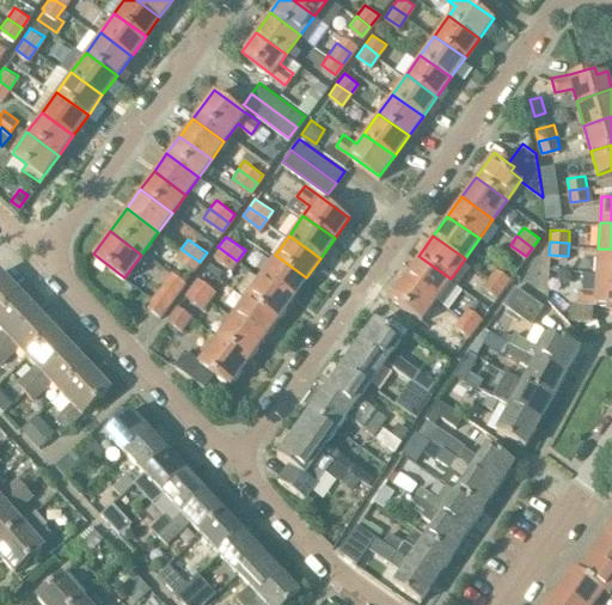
[(232,267),(237,261),(218,246),(213,254),(232,267)]
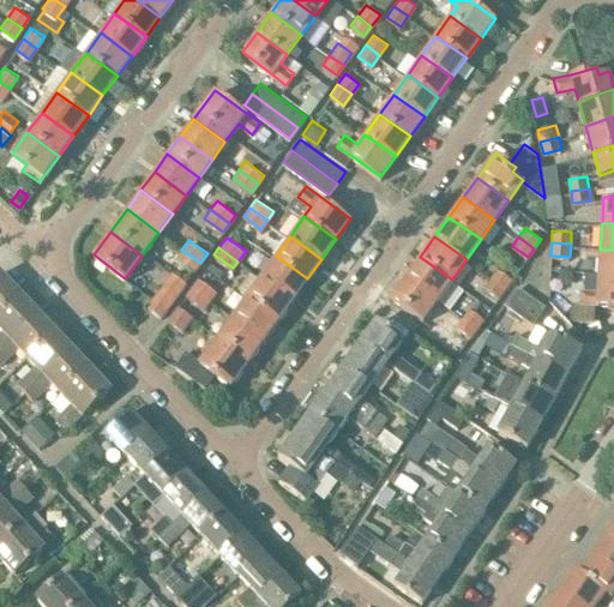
[(200,263),(181,250),(175,257),(194,271),(200,263)]
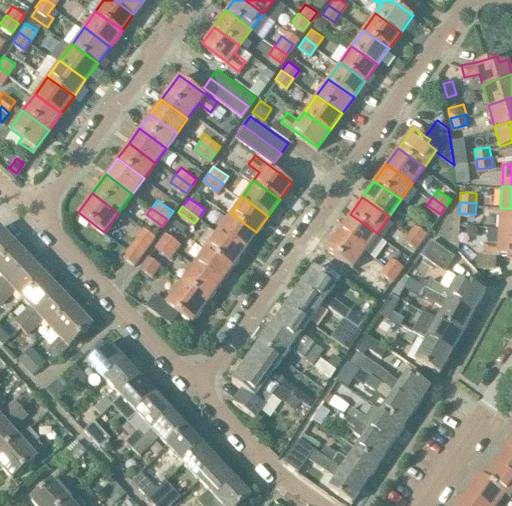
[(499,229),(511,230),(511,208),(500,208),(499,229)]
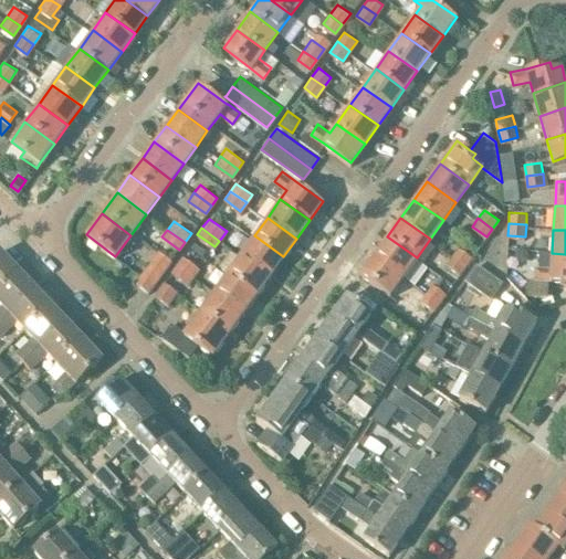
[(269,276),(283,256),(254,235),(240,255),(269,276)]
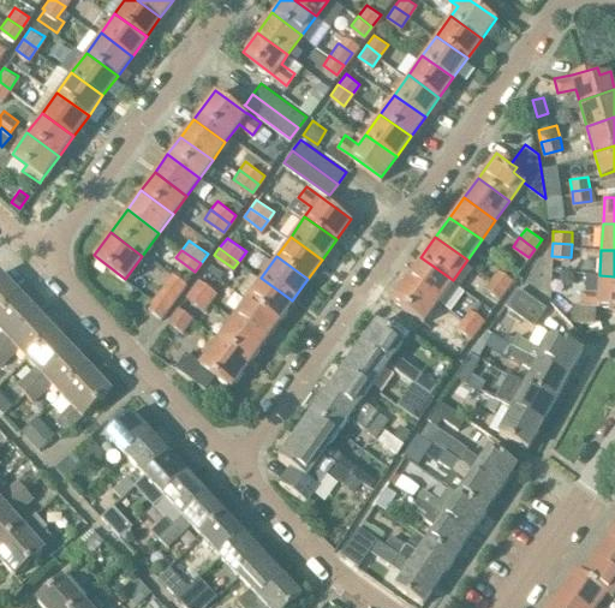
[(439,299),(453,280),(421,257),(406,278),(439,299)]
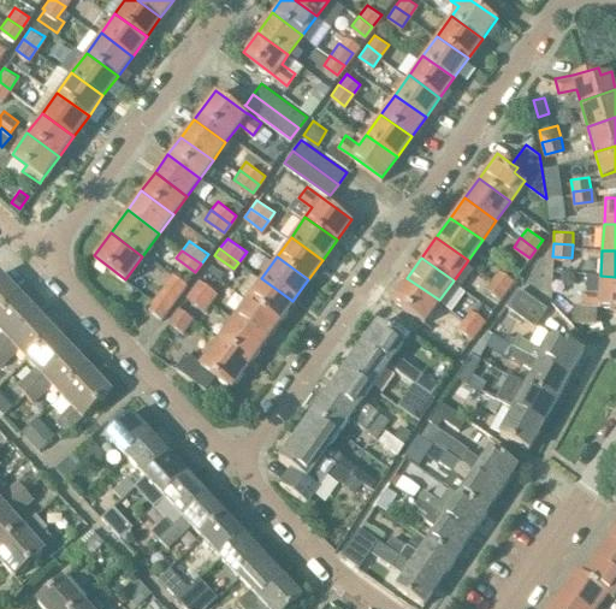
[(492,277),(508,288),(514,279),(499,268),(492,277)]
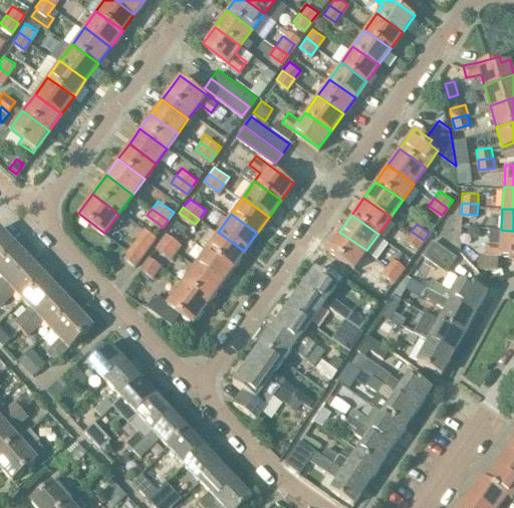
[(0,260),(17,244),(0,226),(0,260)]
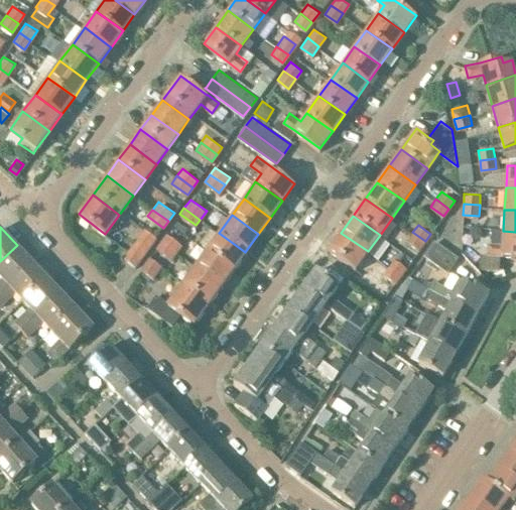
[(145,228),(139,235),(151,243),(156,236),(145,228)]
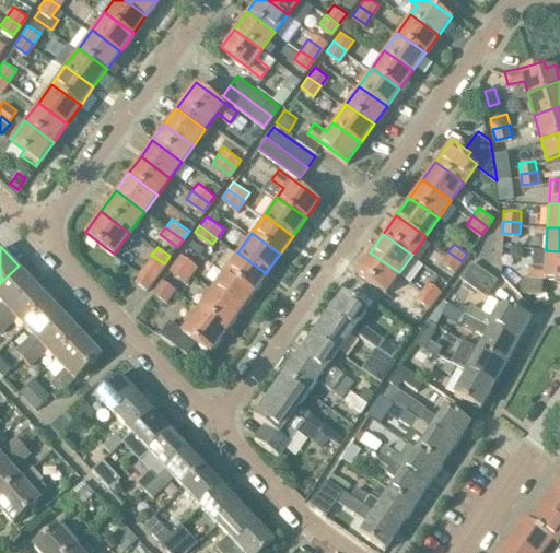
[(545,275),(559,275),(559,251),(546,250),(546,262),(528,261),(528,275),(545,275)]
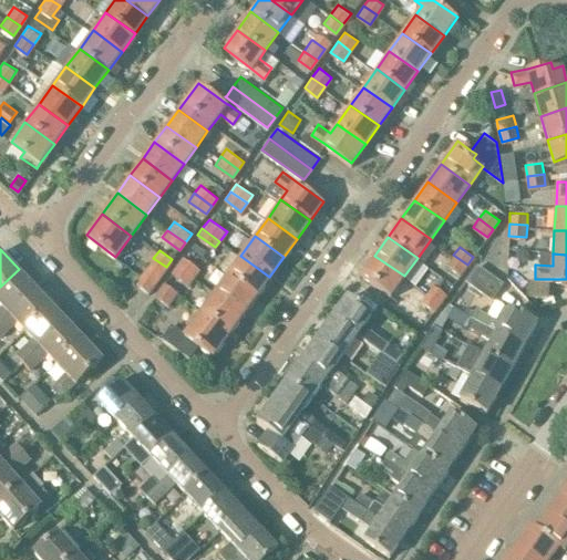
[(183,255),(177,262),(195,276),(200,268),(183,255)]
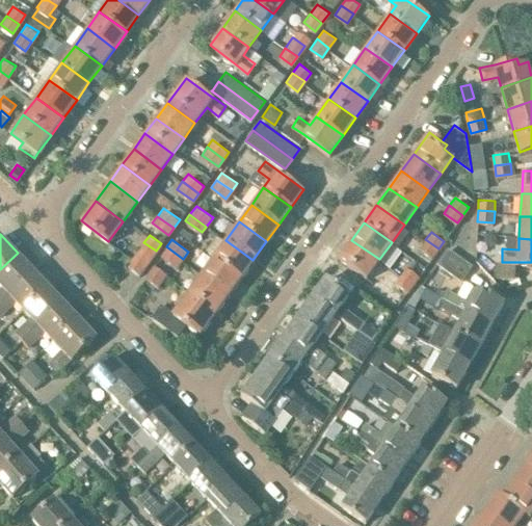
[(432,257),(439,248),(425,239),(420,247),(432,257)]
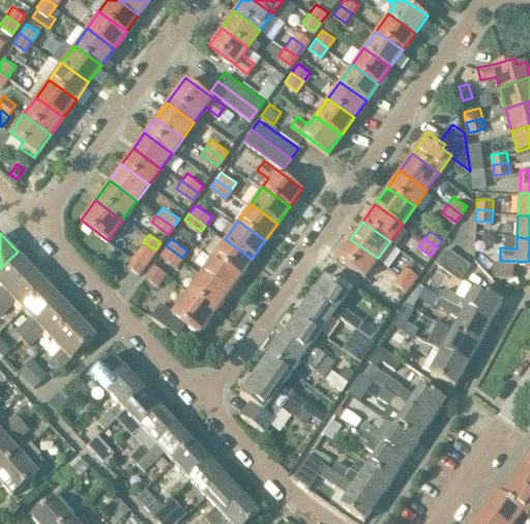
[(211,258),(239,278),(252,259),(225,239),(211,258)]
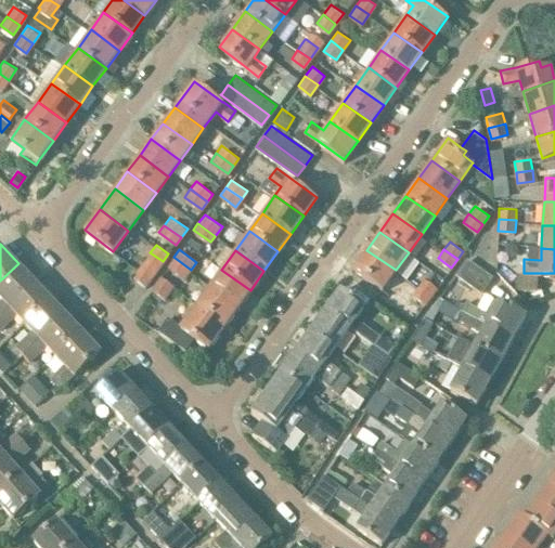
[(396,270),(366,250),(353,268),(383,288),(396,270)]
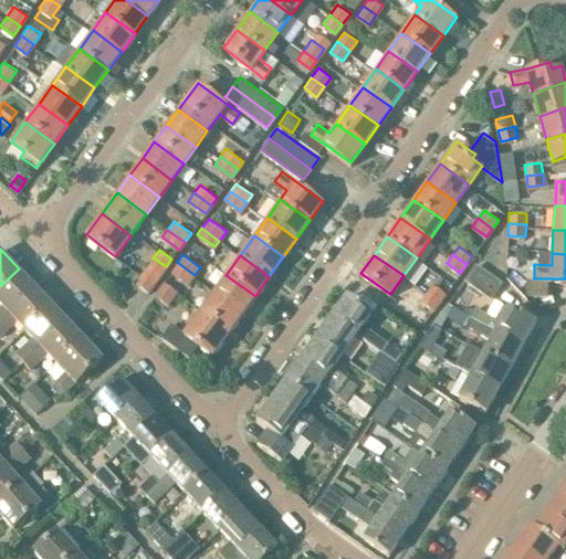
[(153,257),(136,281),(148,289),(166,266),(153,257)]
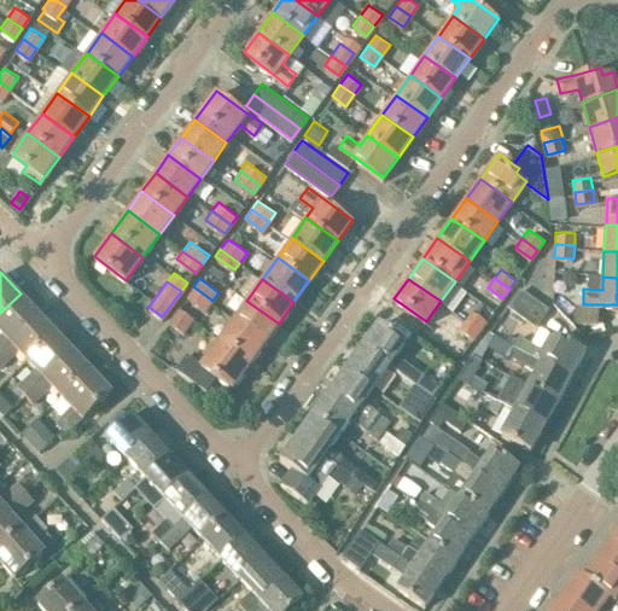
[(519,285),(507,303),(536,324),(549,306),(519,285)]
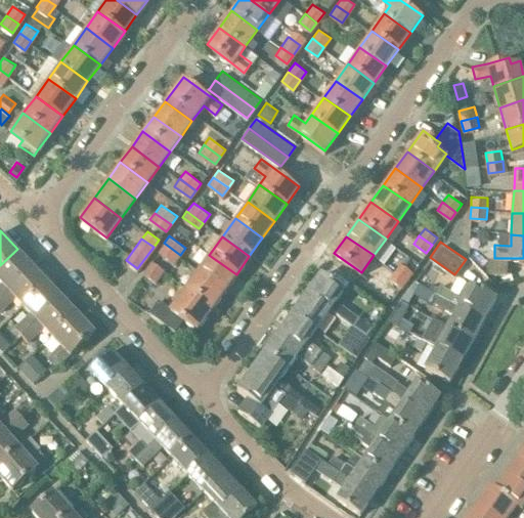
[(180,255),(164,243),(158,251),(174,262),(180,255)]
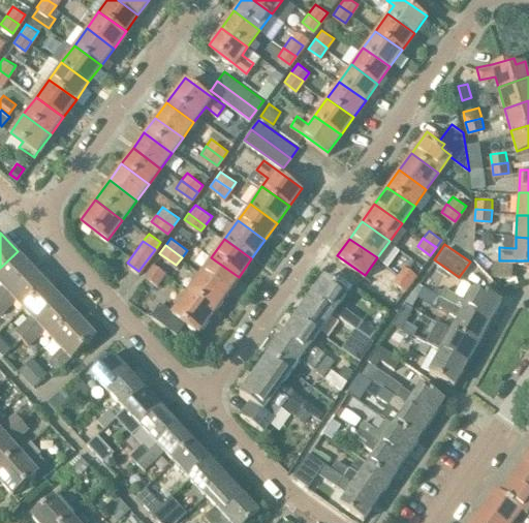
[(2,282),(0,284),(0,299),(32,267),(18,251),(0,268),(0,280),(1,282),(2,282)]
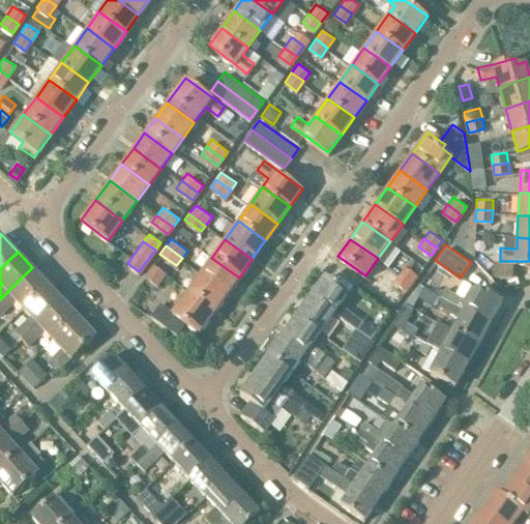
[(226,295),(239,278),(211,258),(199,275),(226,295)]
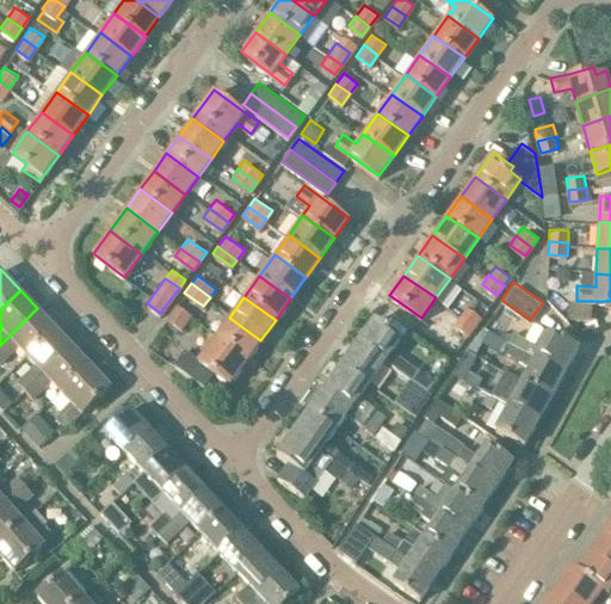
[(177,302),(166,316),(181,327),(192,314),(177,302)]
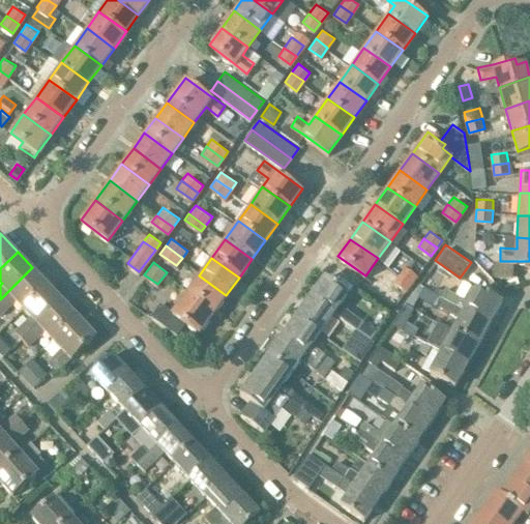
[(405,264),(399,272),(412,282),(418,274),(405,264)]
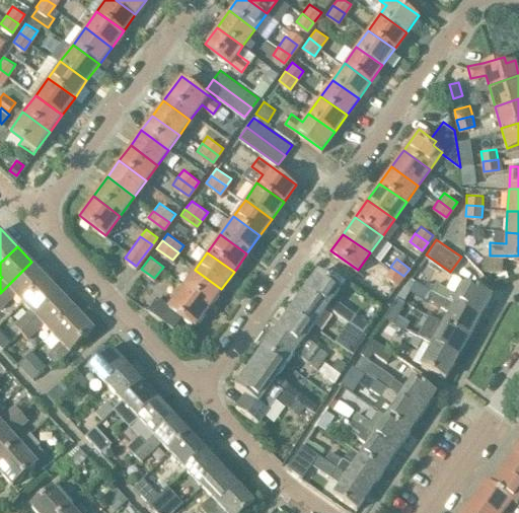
[(31,262),(0,293),(0,306),(0,307),(16,292),(23,300),(47,278),(31,262)]
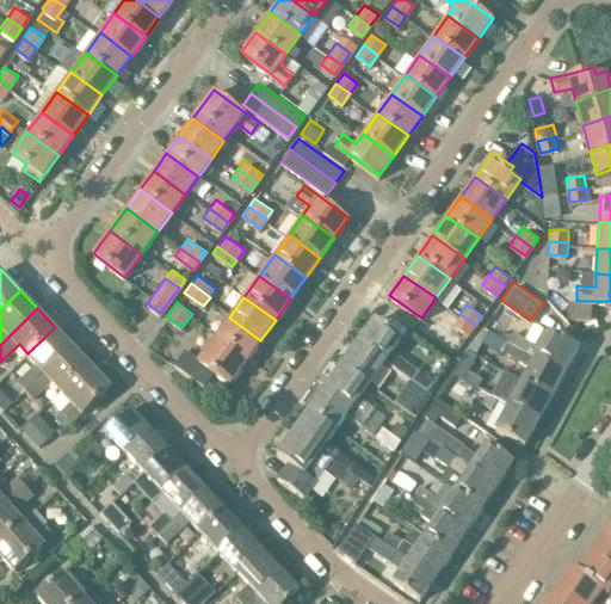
[(475,325),(460,314),(454,324),(469,334),(475,325)]
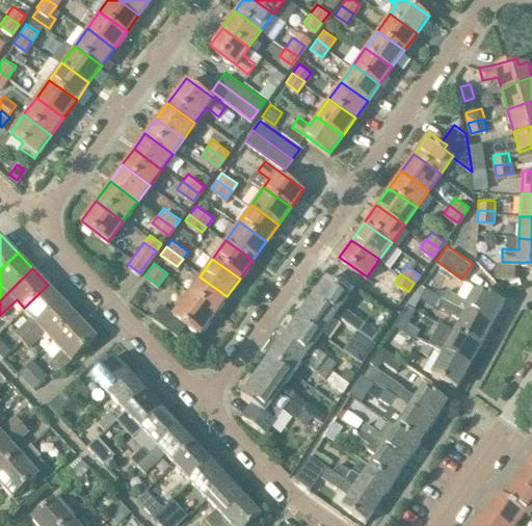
[(312,295),(335,312),(349,291),(326,274),(312,295)]
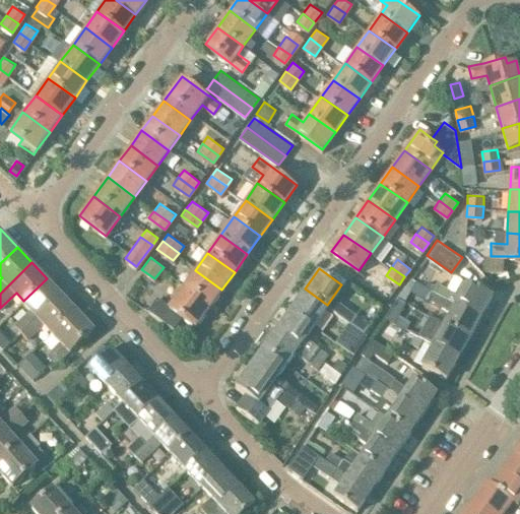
[(209,308),(221,290),(195,270),(182,288),(209,308)]
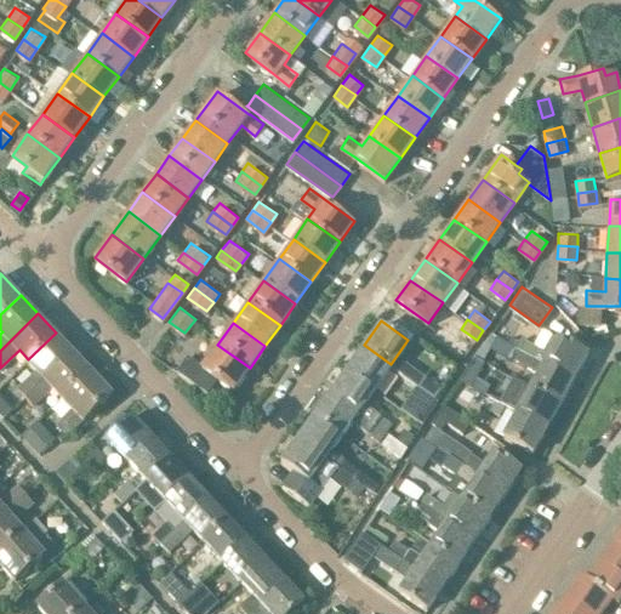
[(36,368),(17,386),(26,394),(72,350),(56,333),(28,359),(35,367),(36,368)]
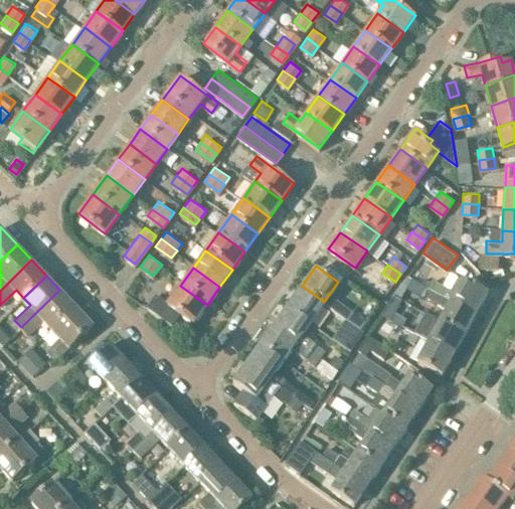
[(463,277),(456,291),(433,278),(427,286),(476,312),(488,291),(463,277)]
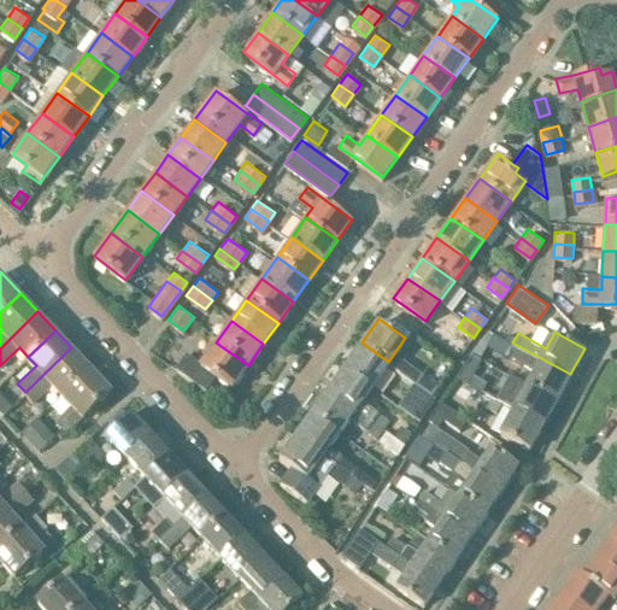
[(216,342),(201,362),(188,352),(176,368),(206,388),(216,375),(233,387),(248,365),(216,342)]
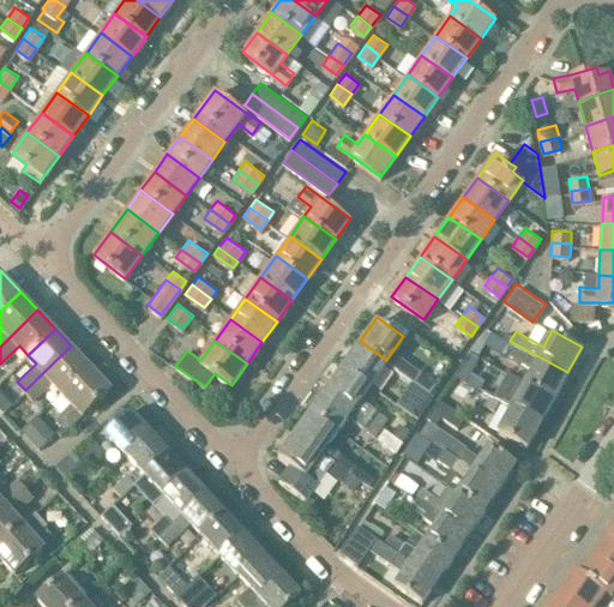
[(344,362),(371,382),(386,360),(360,341),(344,362)]
